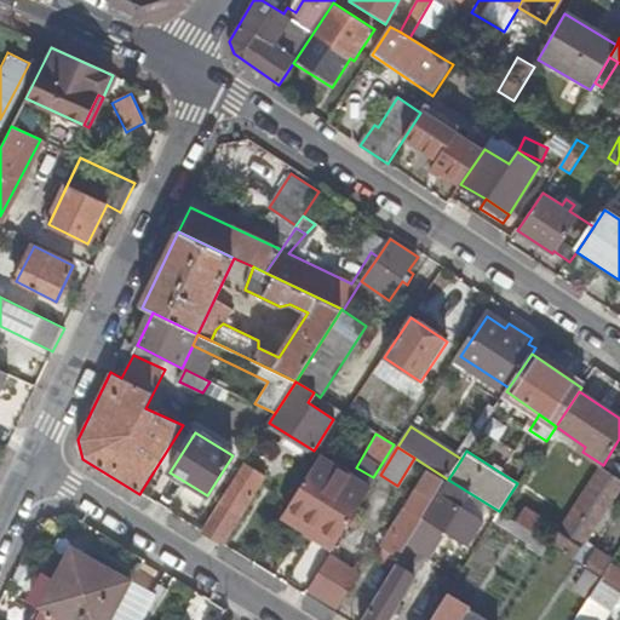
[(264,476),(245,463),(202,530),(201,532),(223,545),(264,476)]
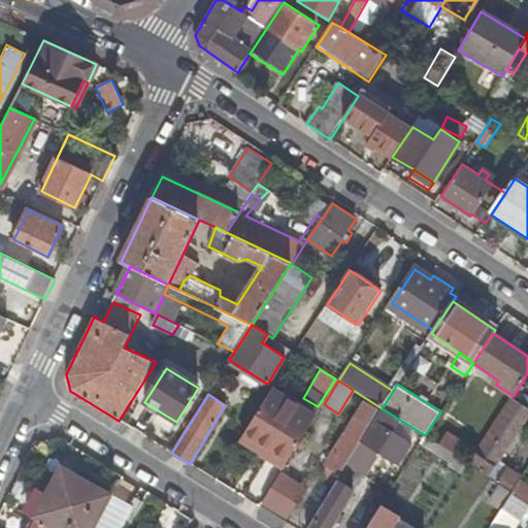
[(268,395),(242,437),(268,453),(264,460),(283,471),(301,439),(304,435),(309,427),(312,423),(268,395)]
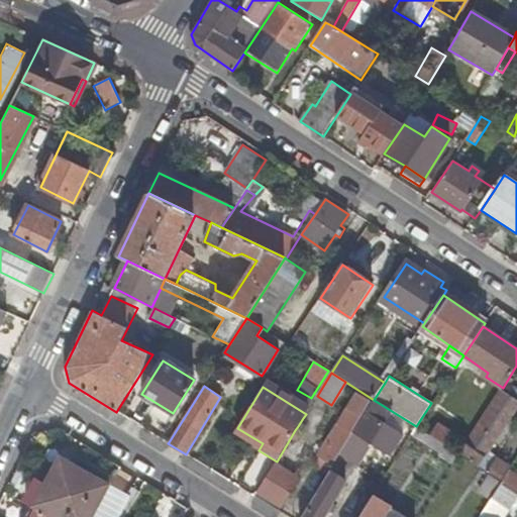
[(516,405),(516,401),(501,391),(459,454),(478,466),(485,455),(516,405)]
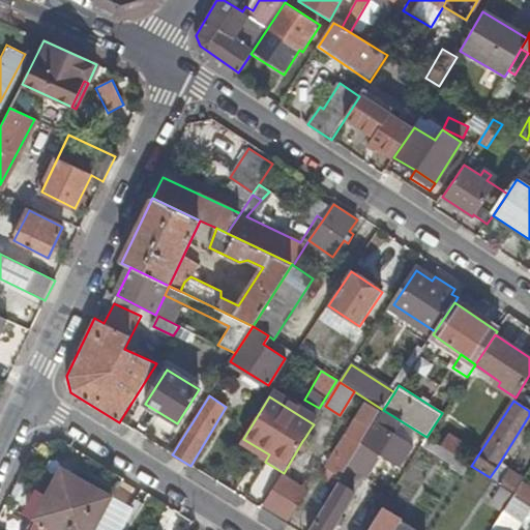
[(327,471),(341,478),(348,466),(361,444),(360,443),(380,411),(365,403),(333,454),(336,455),(327,471)]
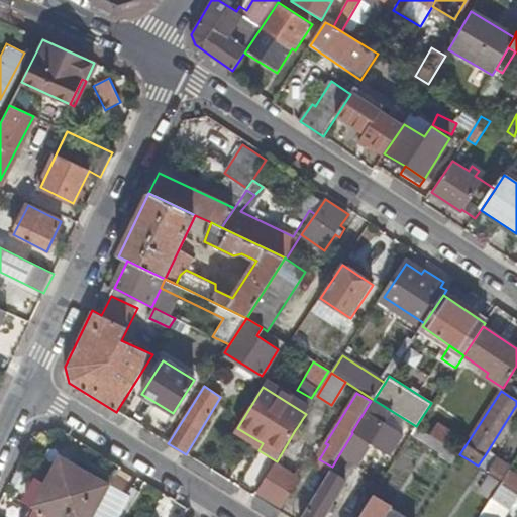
[(352,433),(339,454),(355,464),(357,466),(368,449),(379,446),(390,453),(401,436),(367,415),(355,432),(353,431),(352,433)]
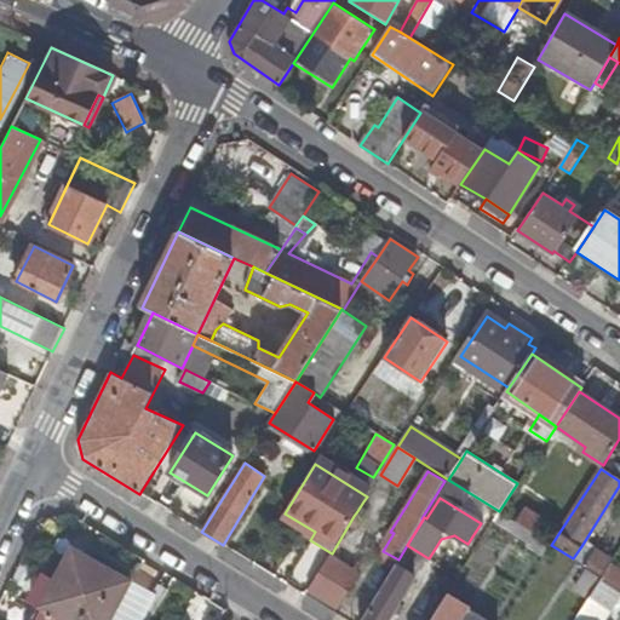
[(506,528),(540,546),(552,523),(518,505),(506,528)]
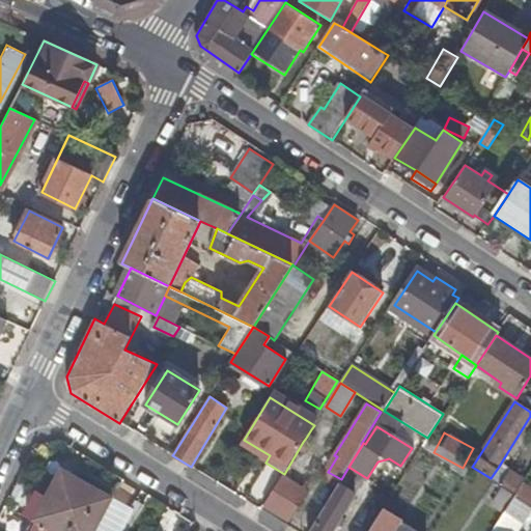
[(355,494),(365,477),(348,467),(341,479),(338,484),(339,485),(355,494)]
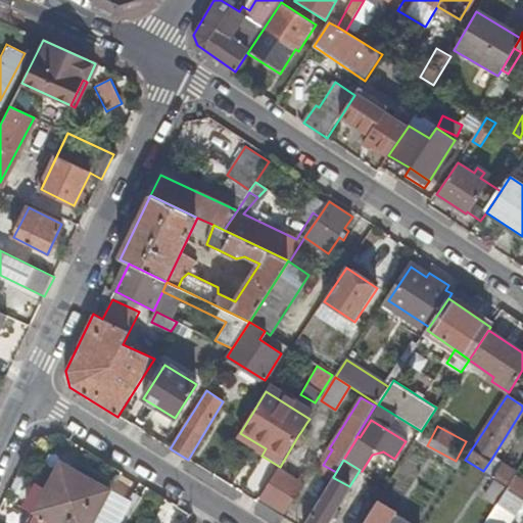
[(492,477),(498,467),(490,461),(483,471),(492,477)]
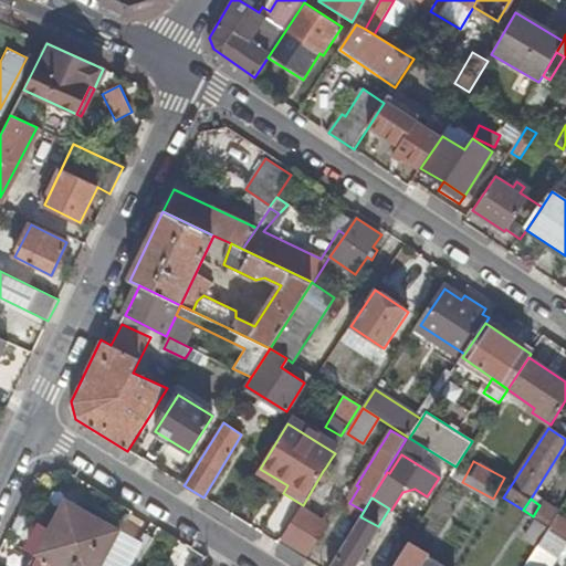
[(92,525),(96,516),(66,500),(62,507),(92,525)]
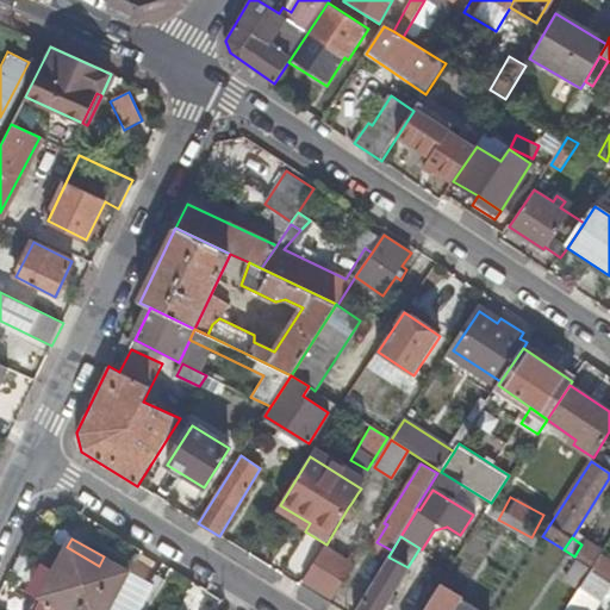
[(585,539),(582,545),(574,556),(592,567),(599,555),(603,551),(585,539)]
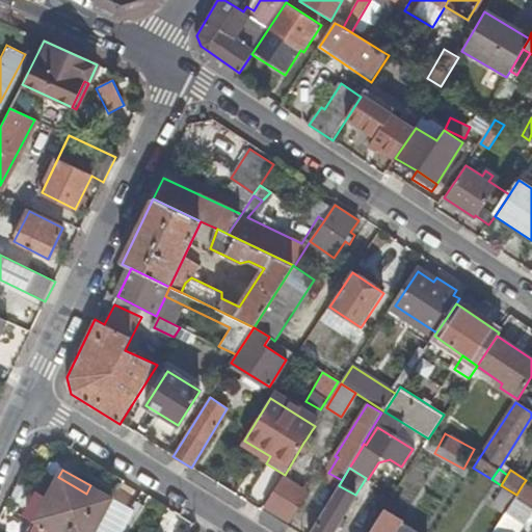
[(92,531),(112,498),(90,485),(86,494),(58,477),(46,498),(41,495),(34,497),(27,509),(29,516),(33,520),(26,531),(92,531)]
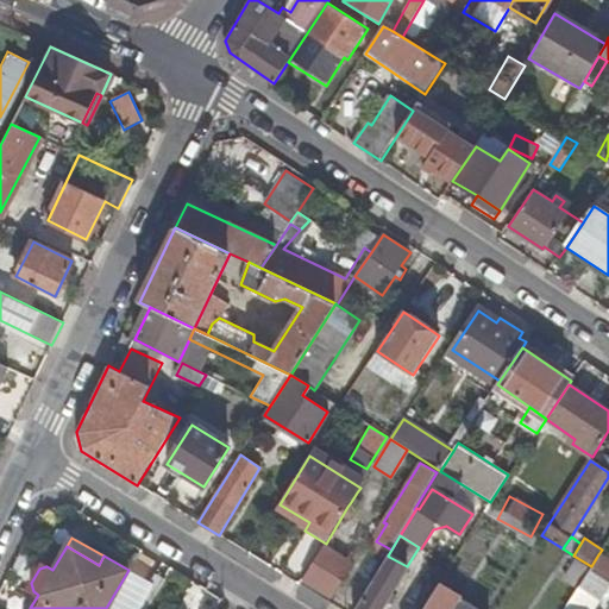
[(352,565),(322,548),(319,554),(302,581),(332,598),(352,565)]
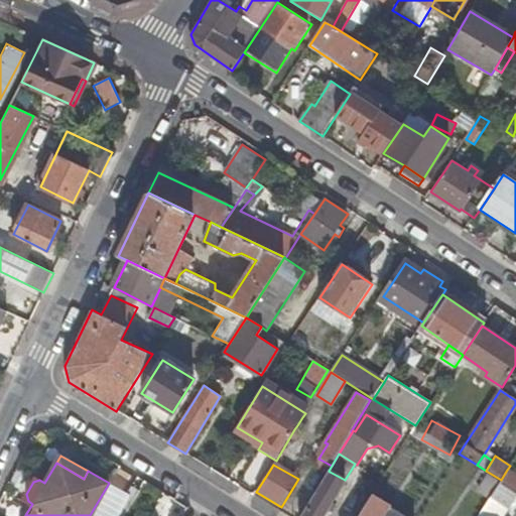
[(515,475),(507,470),(501,480),(515,490),(515,475)]
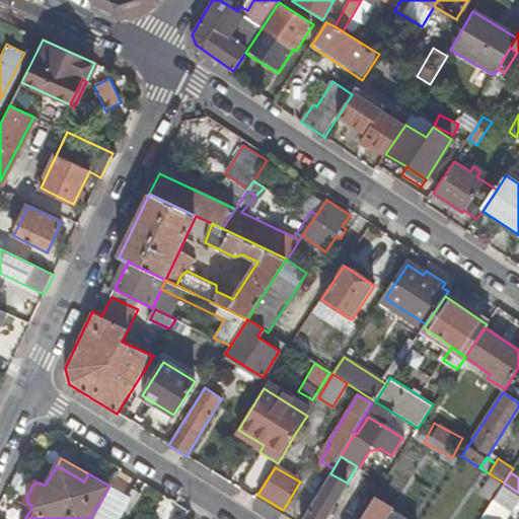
[(347,483),(331,474),(303,518),(325,518),(348,484),(347,483)]
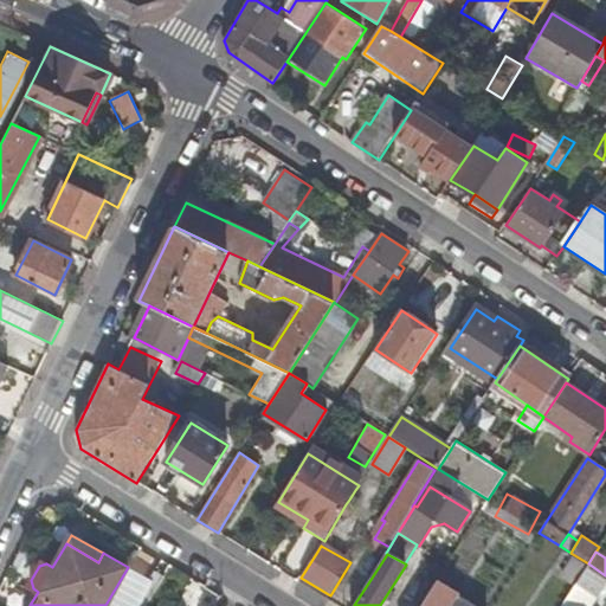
[(565,605),(591,605),(605,581),(605,575),(588,563),(562,605),(565,605)]
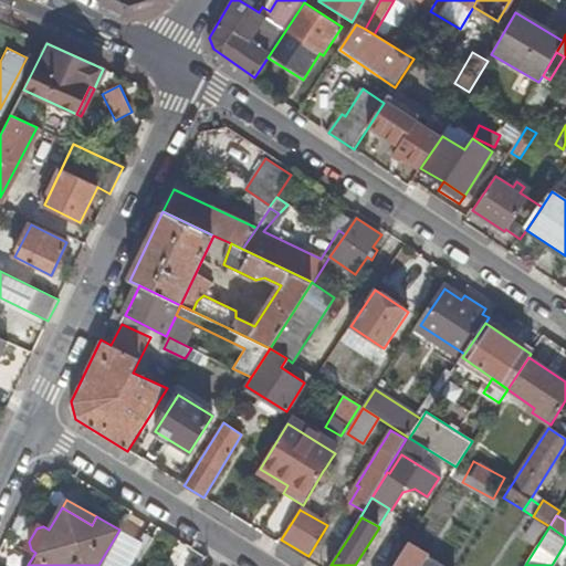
[(135,565),(153,540),(143,533),(122,565),(135,565)]
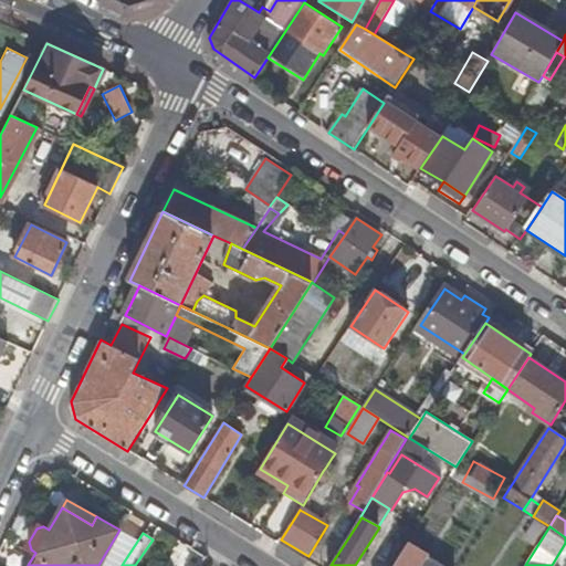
[(446,565),(411,544),(397,565),(446,565)]
